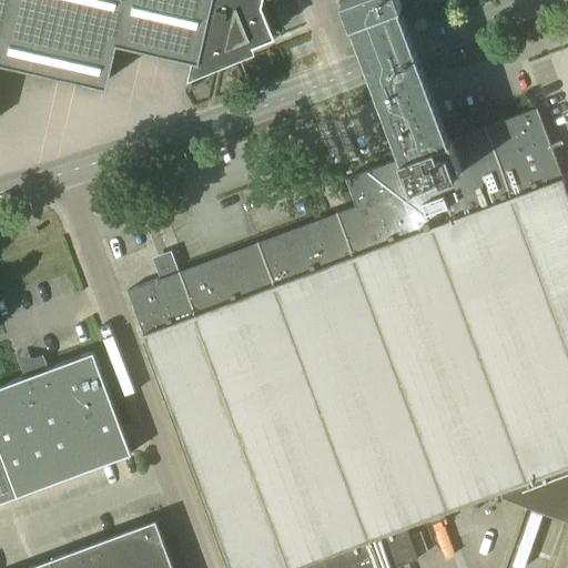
[(0,0),(0,62),(100,85),(110,41),(193,61),(194,57),(242,37),(244,44),(269,34),(255,2),(255,0),(0,0)]
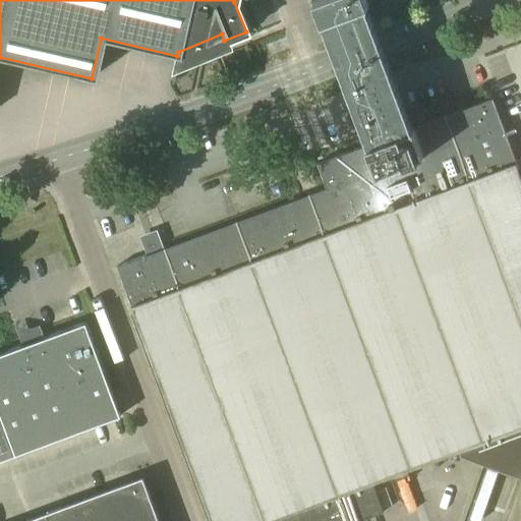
[(336,63),(367,146),(414,127),(383,44),(365,0),(317,0),(313,2),(336,63)]
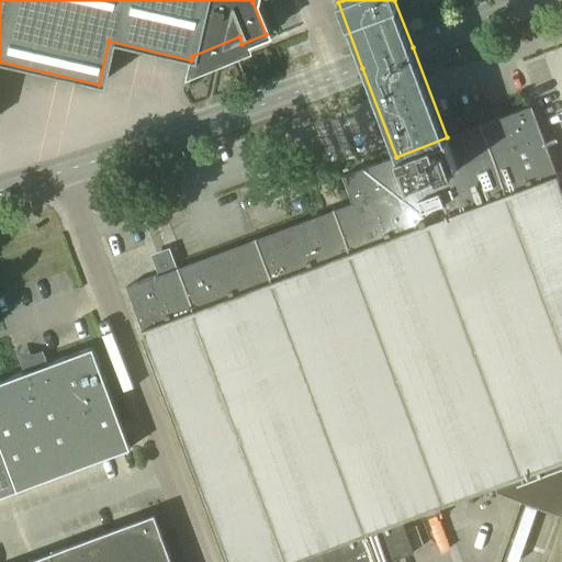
[(158,276),(126,288),(227,561),(388,561),(414,552),(402,521),(498,485),(561,514),(561,189),(531,107),(447,137),(396,157),(343,177),(352,203),(175,269),(168,249),(150,256),(158,276)]
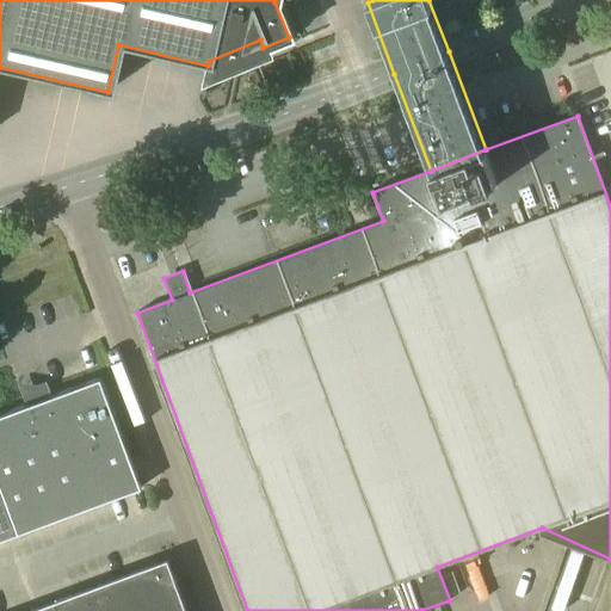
[(0,415),(0,483),(18,534),(141,488),(100,378),(51,397),(47,386),(23,395),(26,406),(0,415)]
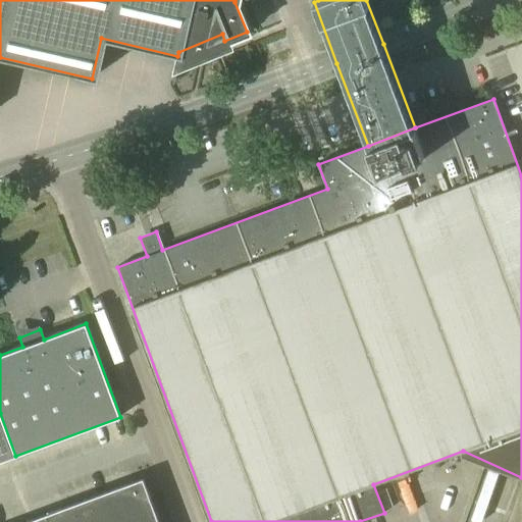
[(0,413),(0,461),(15,456),(0,413)]
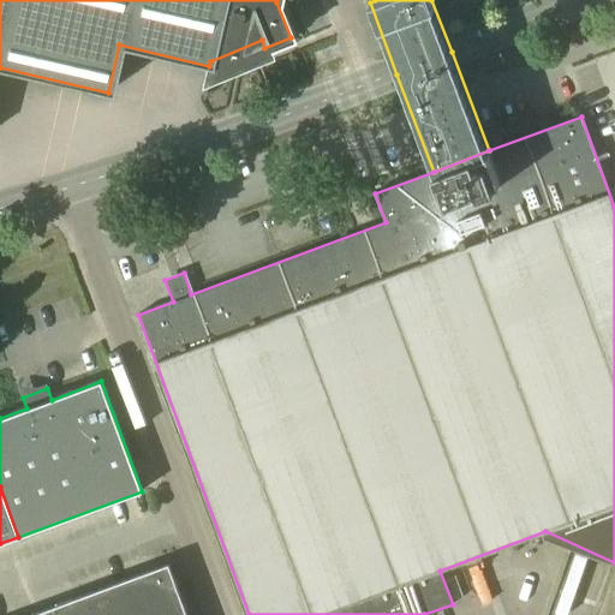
[(54,605),(57,614),(187,614),(168,563),(54,605)]
